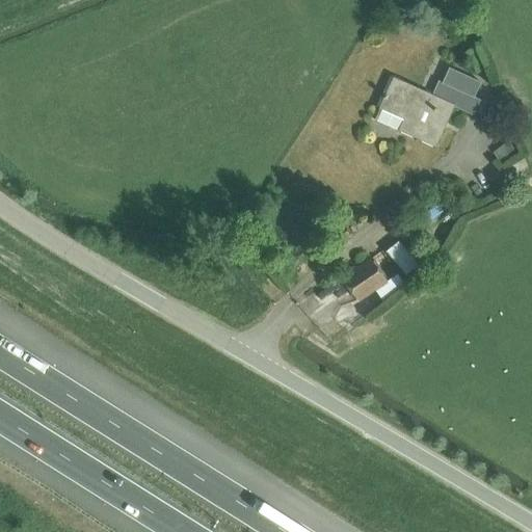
[(473,115),(480,102),(474,99),(481,83),(448,69),(442,84),(437,82),(431,96),(393,78),(374,121),(436,149),(454,107),(473,115)]
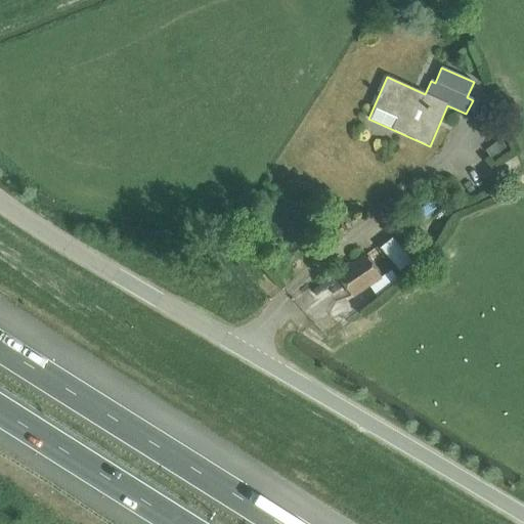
[(499,140),(484,151),(493,163),(508,150),(499,140)]
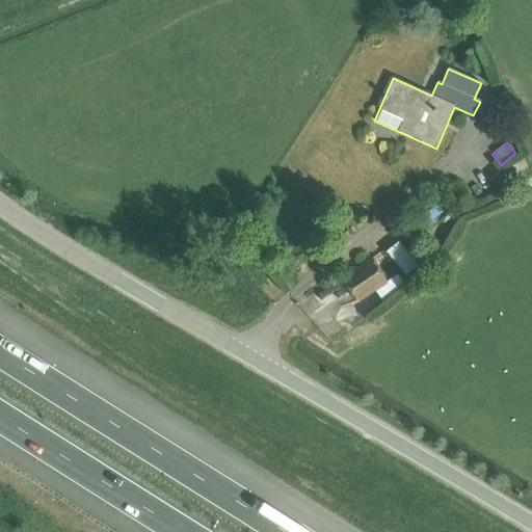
[(386,254),(404,276),(417,267),(398,243),(386,254)]
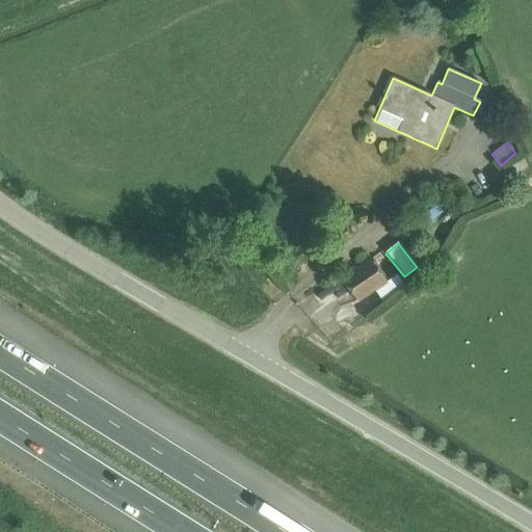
[(371,259),(342,280),(358,303),(388,283),(371,259)]
